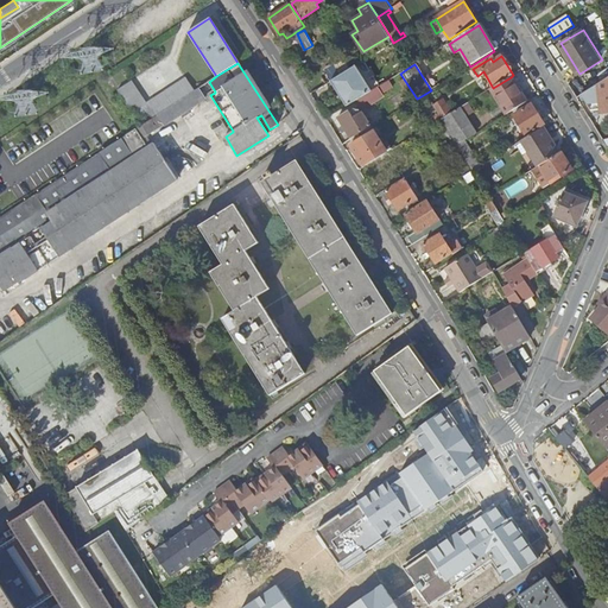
[(337,92),(340,90),(343,95),(341,96),(347,107),(355,101),(372,92),(355,65),(350,69),(331,81),(337,92)]
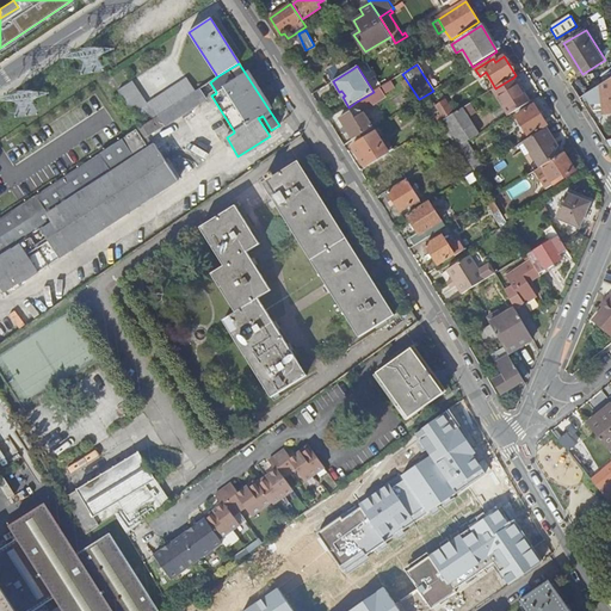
[(128,106),(154,118),(196,91),(186,78),(148,103),(133,81),(118,91),(128,106)]
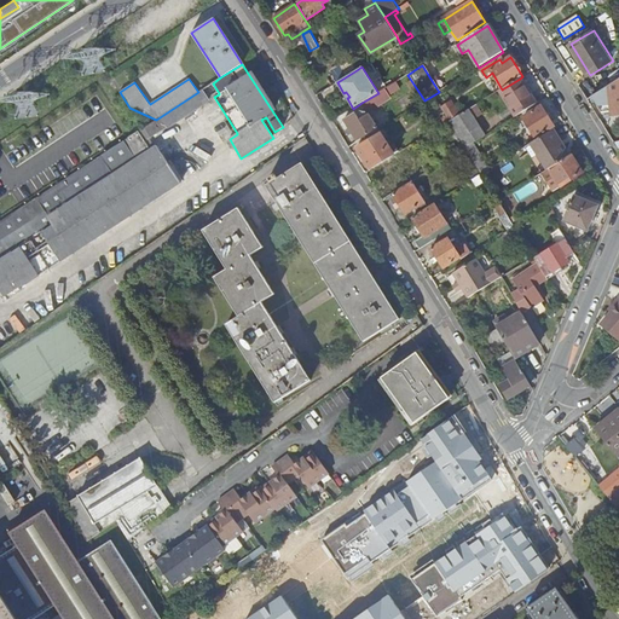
[(520,79),(502,90),(499,91),(515,117),(538,103),(525,81),(522,82),(520,79)]
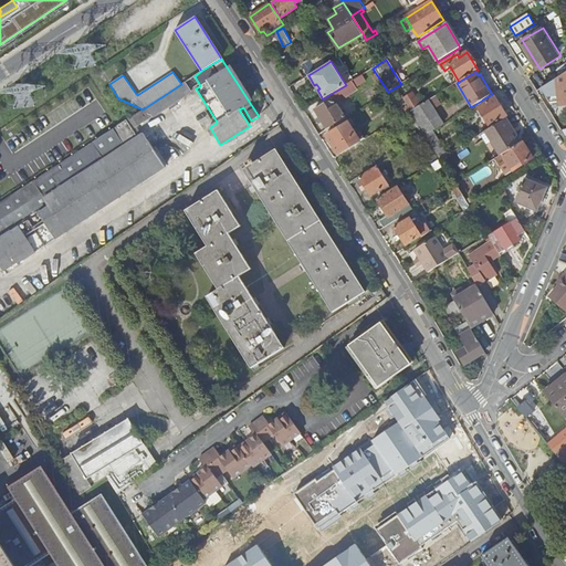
[(565,72),(536,92),(544,104),(553,98),(547,90),(556,83),(557,92),(558,96),(559,106),(565,104),(565,72)]
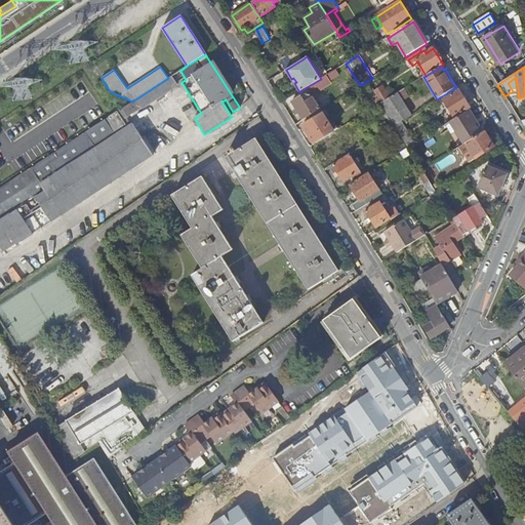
[(176,85),(171,76),(168,78),(132,102),(0,188),(0,245),(5,253),(17,244),(16,244),(32,234),(33,234),(51,223),(152,155),(153,155),(133,123),(127,127),(122,120),(140,108),(142,109),(176,85)]
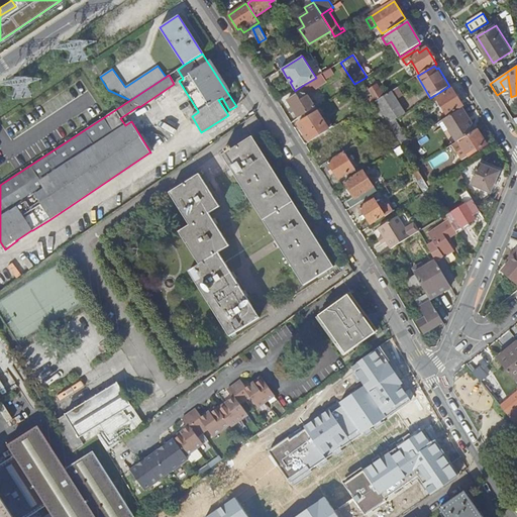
[(316,78),(302,86),(306,92),(308,92),(325,82),(321,75),(316,78)]
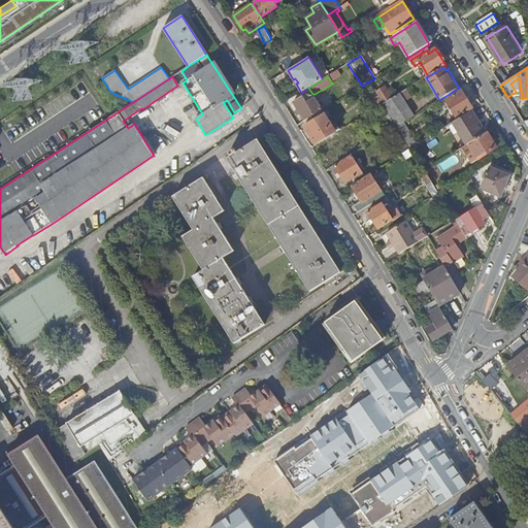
[(385,88),(376,93),(383,103),(392,98),(385,88)]
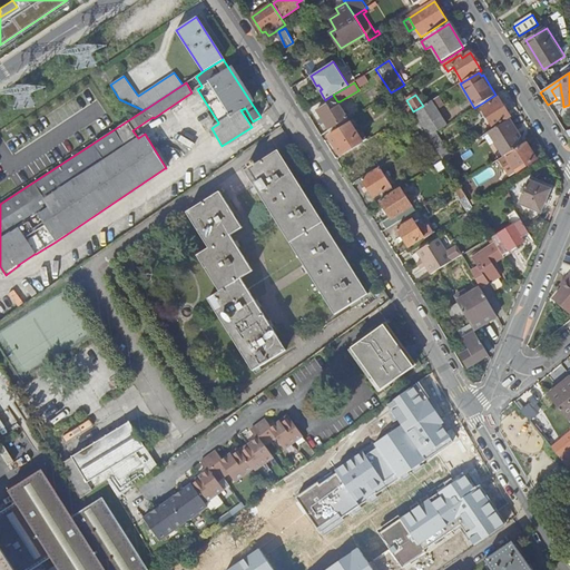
[(482,108),(494,127),(510,117),(499,98),(482,108)]
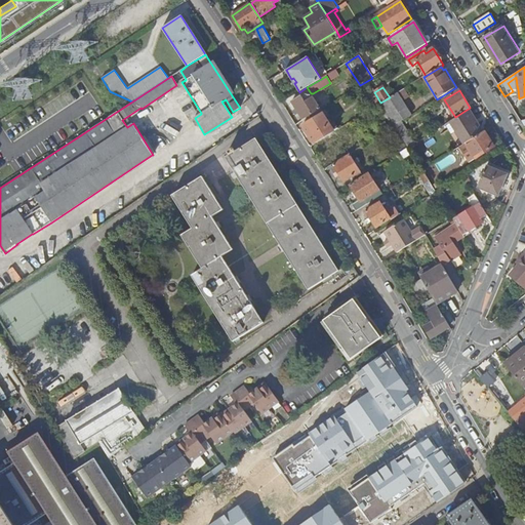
[(301,95),(292,102),(303,119),(320,109),(312,96),(312,97),(310,94),(306,94),(303,96),(301,95)]
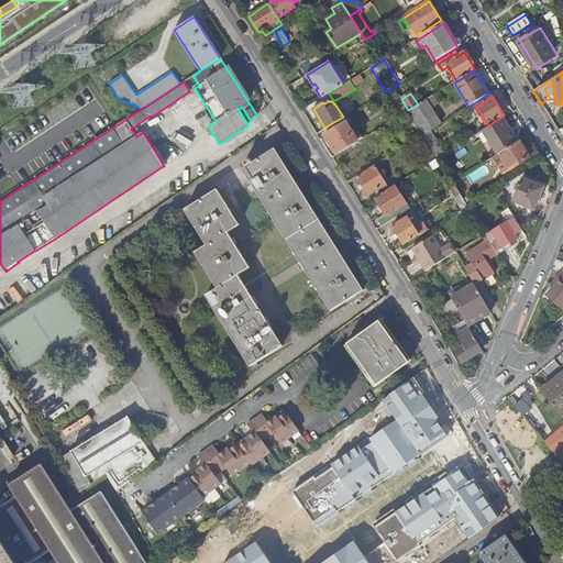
[(428,120),(429,121),(437,117),(428,101),(419,107),(423,113),(423,112),(428,120)]
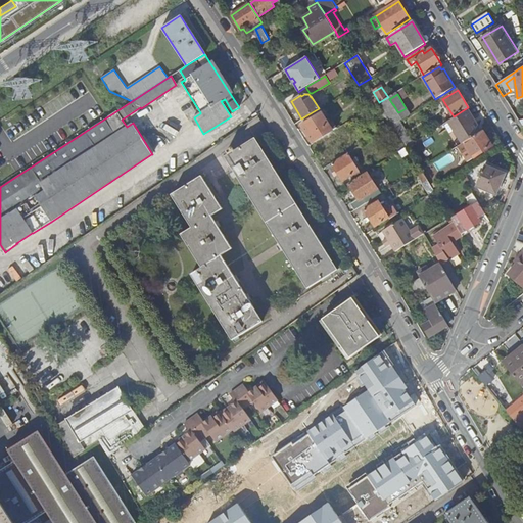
[(384,110),(393,125),(398,122),(402,120),(398,112),(397,111),(393,104),(393,105),(384,110)]
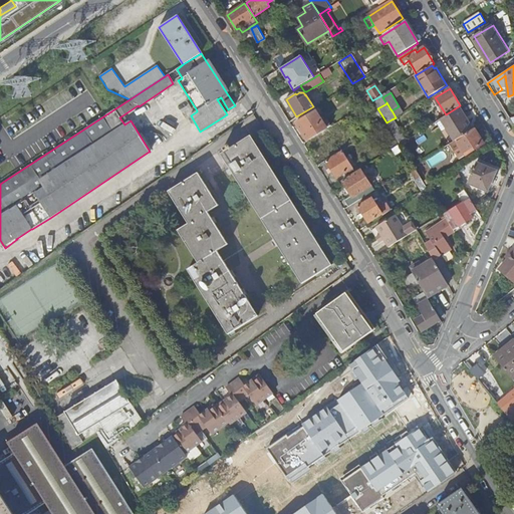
[(442,118),(455,141),(456,140),(472,130),(459,108),(442,118)]
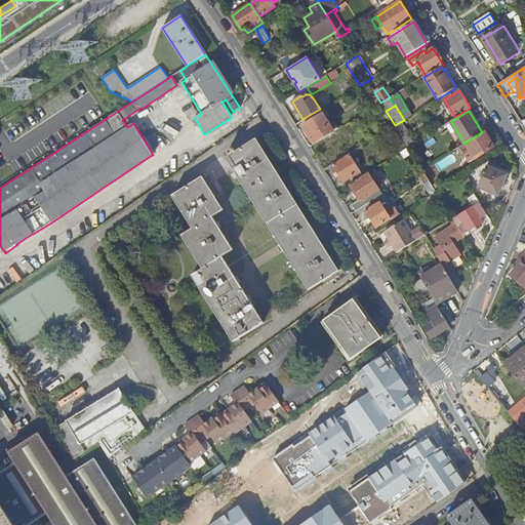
[(303,126),(314,143),(333,130),(323,114),(303,126)]
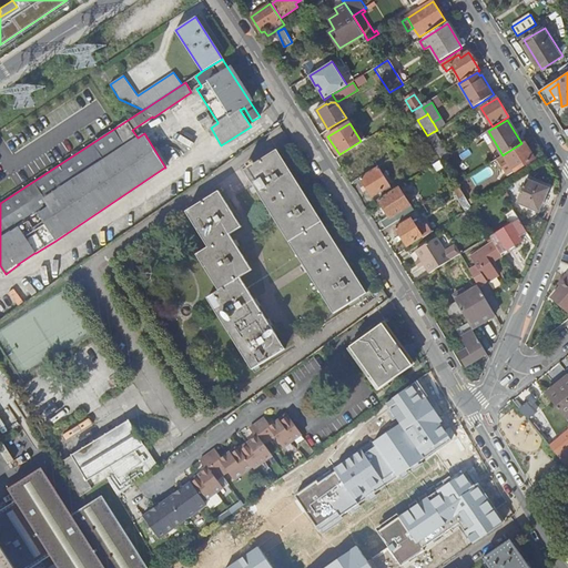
[(433,132),(427,135),(442,160),(448,155),(433,132)]
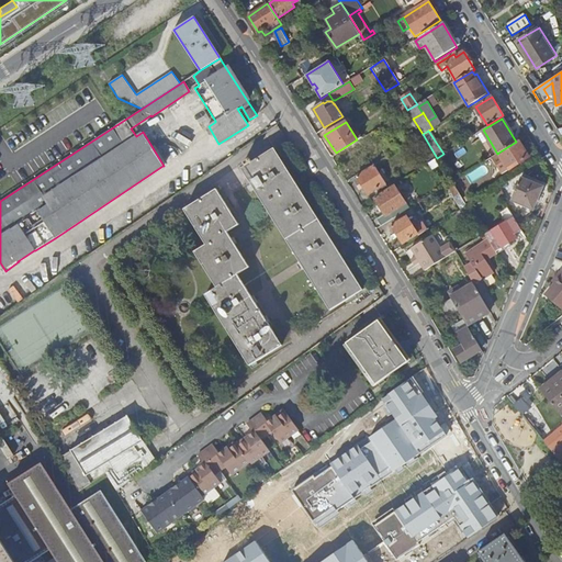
[(516,142),(498,153),(497,154),(492,157),(502,173),(508,169),(509,169),(528,157),(518,141),(516,142)]
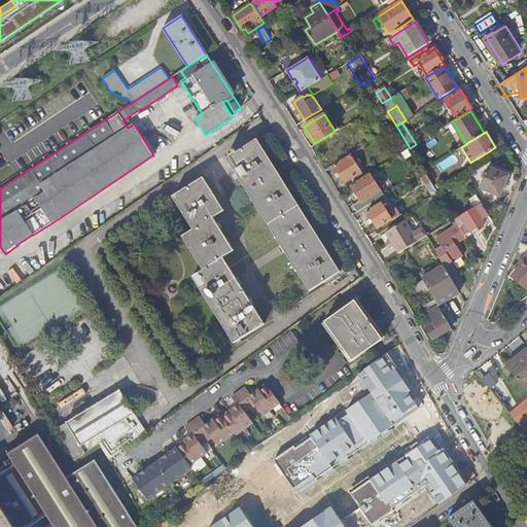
[(341,272),(257,139),(231,155),(226,157),(310,291),(341,272)]
